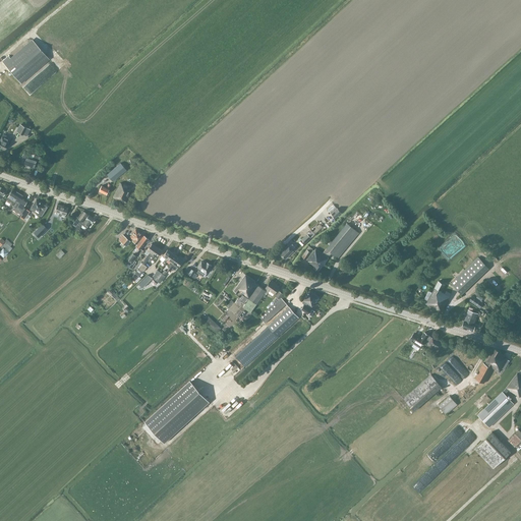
[(21,83),(50,59),(32,39),(4,63),(21,83)]
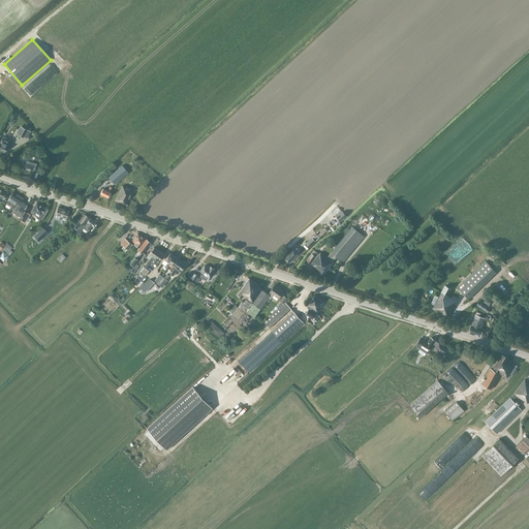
[(27,138),(31,131),(22,126),(18,134),(24,137),(27,138)]
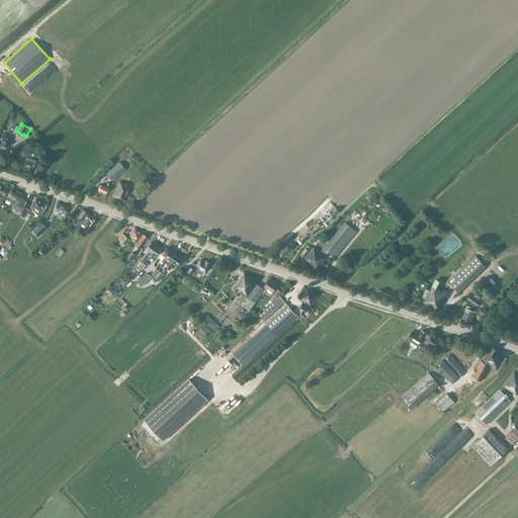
[(2,136),(1,137),(0,138),(0,146),(4,149),(11,137),(4,133),(2,136)]
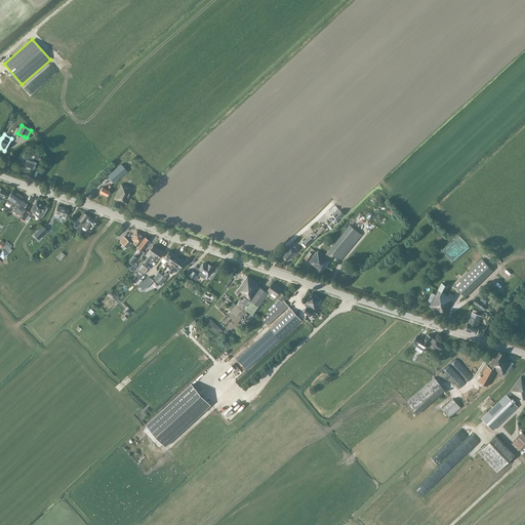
[(34,169),(37,161),(27,157),(24,165),(34,169)]
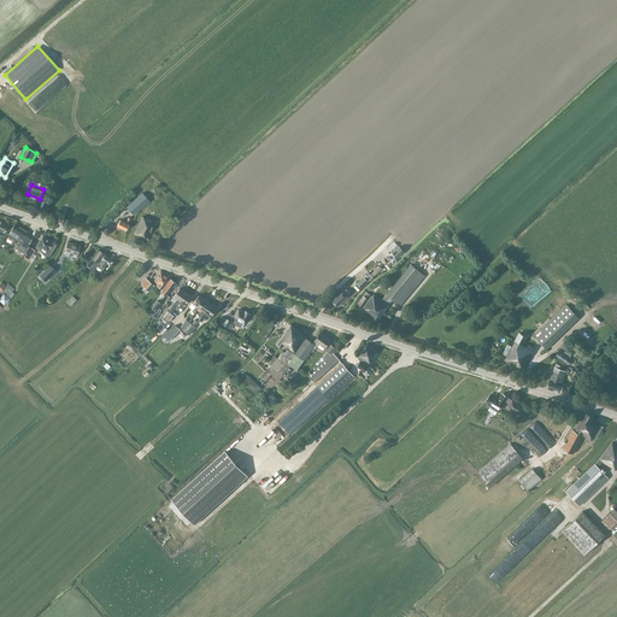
[(142,204),(137,198),(127,206),(134,216),(146,205),(144,203),(142,204)]
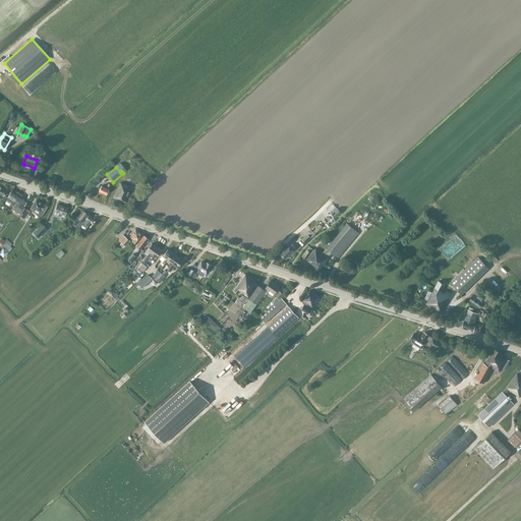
[(134,193),(139,184),(135,182),(132,187),(124,183),(123,184),(120,182),(113,197),(127,205),(130,198),(127,197),(130,191),(134,193)]
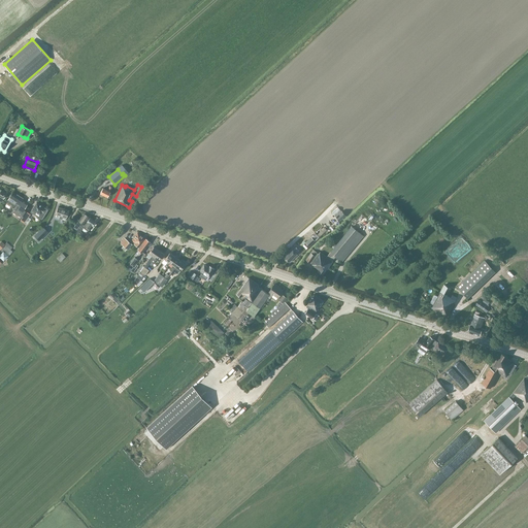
[(107,197),(110,192),(112,188),(109,186),(107,190),(103,188),(100,193),(107,197)]
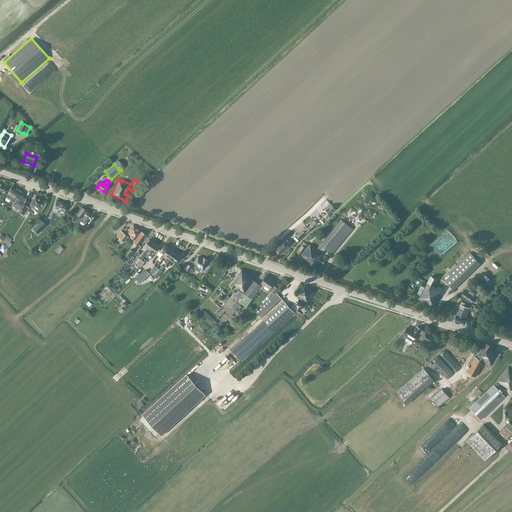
[(10,201),(9,203),(20,210),(25,204),(23,203),(26,198),(20,195),(24,190),(18,186),(14,191),(10,188),(7,194),(5,197),(10,201)]
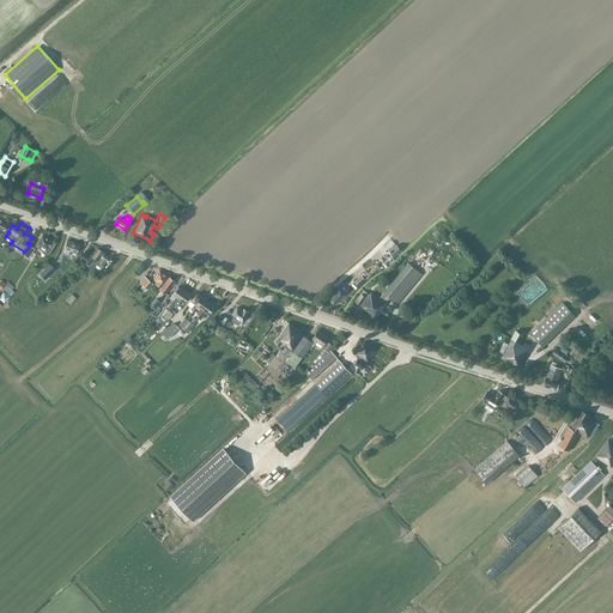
[(48,255),(52,249),(55,243),(52,241),(42,235),(35,247),(48,255)]
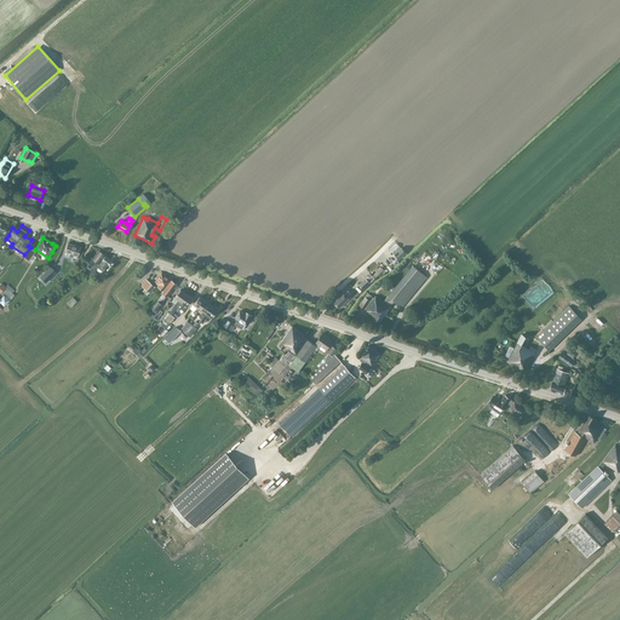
[(81,247),(68,244),(65,252),(70,253),(69,257),(76,259),(81,247)]
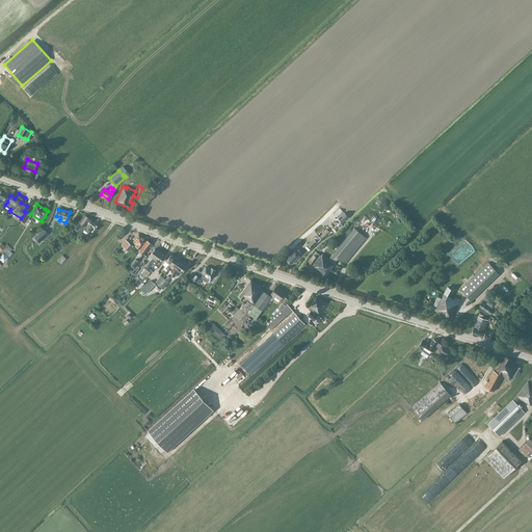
[(20,221),(24,224),(25,223),(27,225),(30,220),(28,218),(30,216),(27,213),(20,221)]
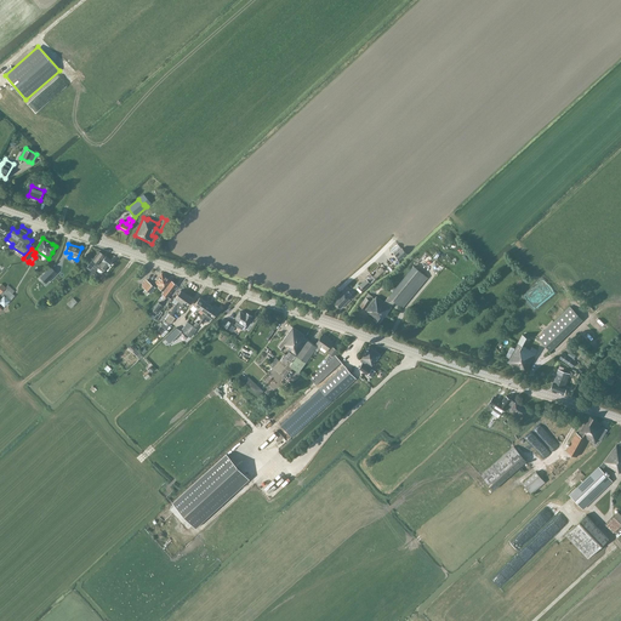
[(402,249),(394,255),(399,260),(406,254),(402,249)]
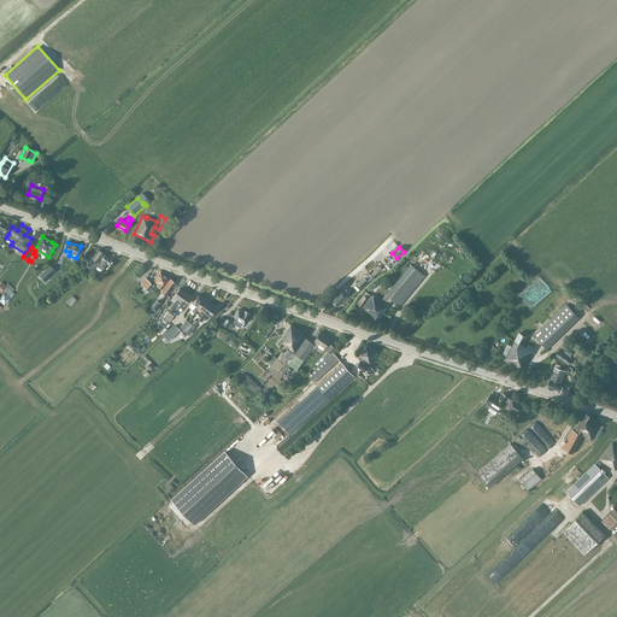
[(88,271),(92,274),(98,266),(100,264),(99,264),(99,263),(100,262),(99,262),(104,253),(99,250),(86,265),(89,269),(88,271)]
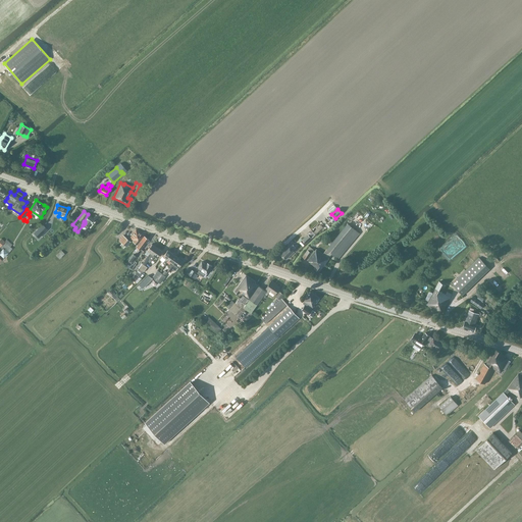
[(85,223),(83,225),(87,228),(89,226),(94,219),(89,215),(86,220),(84,221),(85,221),(84,222),(84,223),(85,223)]
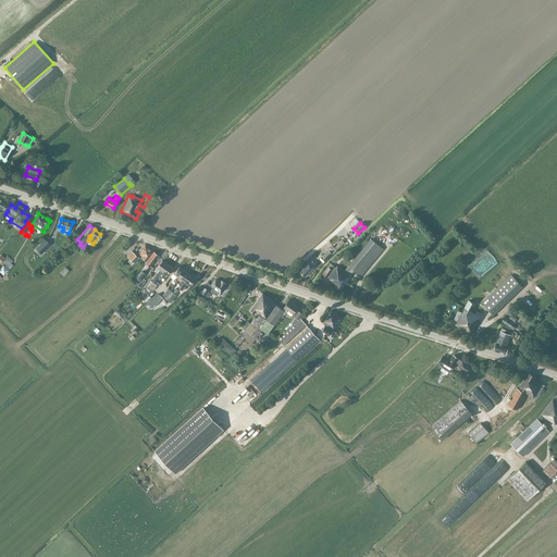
[(371,238),(348,265),(361,276),(384,249),(371,238)]
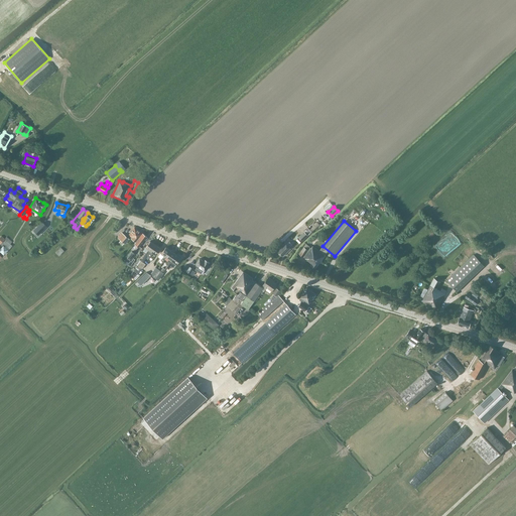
[(46,227),(42,223),(33,232),(37,236),(46,227)]
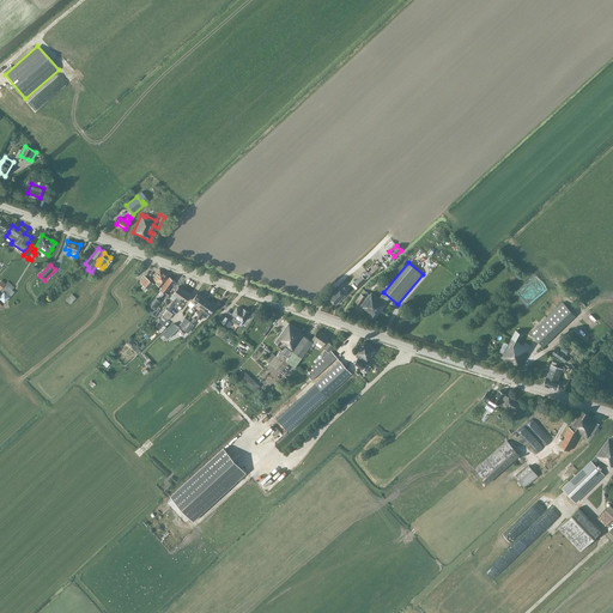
[(169,274),(168,274),(167,274),(165,274),(159,269),(152,279),(156,283),(155,284),(161,287),(162,287),(170,277),(169,277),(169,275),(169,274)]
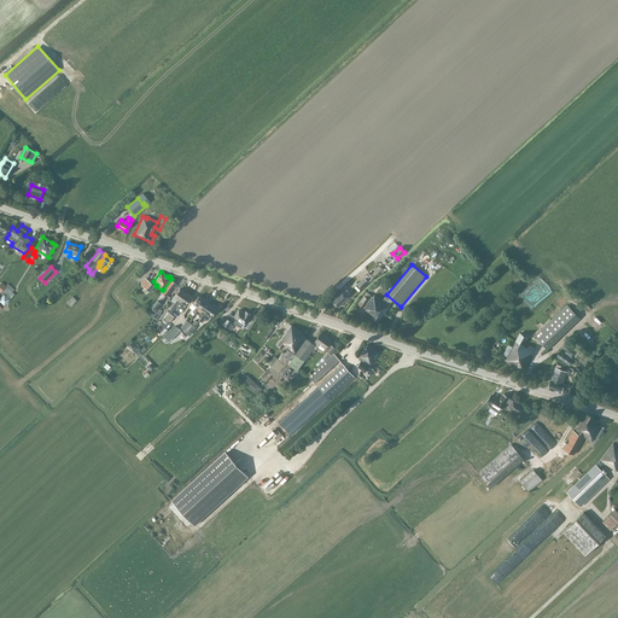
[(368,281),(365,278),(357,284),(362,289),(368,281)]
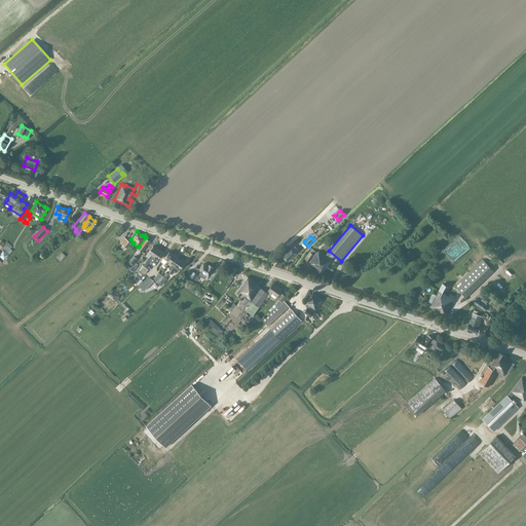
[(122,245),(127,249),(132,243),(127,239),(124,237),(120,242),(122,245)]
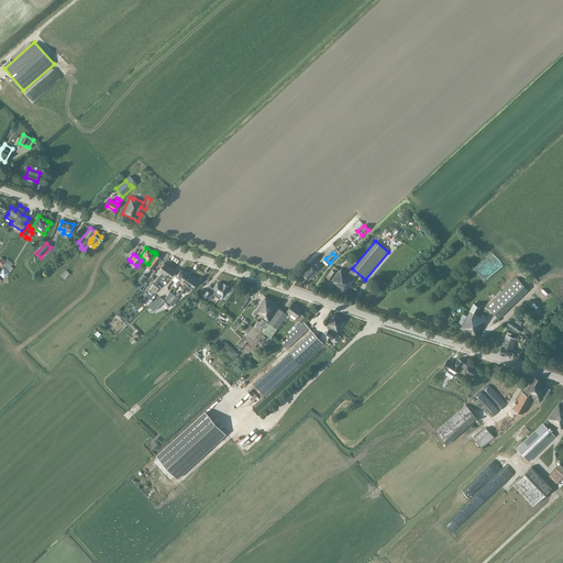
[(161,257),(156,254),(148,264),(147,264),(146,266),(151,269),(161,257)]
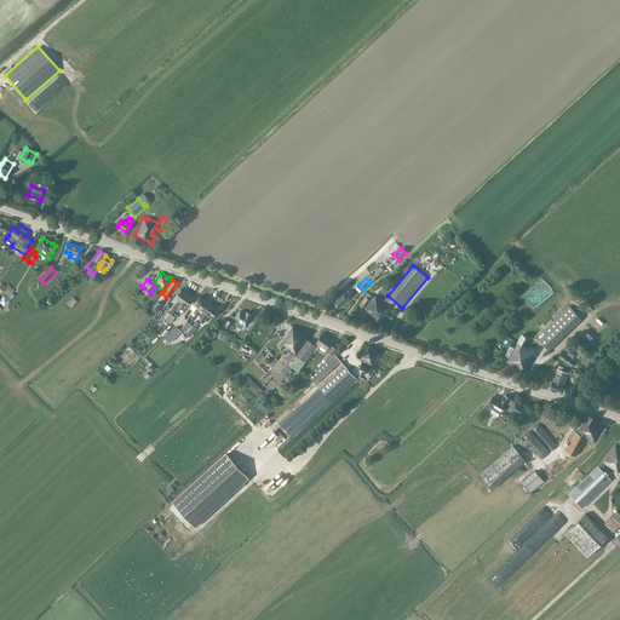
[(0,302),(4,306),(15,294),(12,293),(15,291),(9,285),(6,287),(1,283),(0,285),(0,293),(3,297),(0,298),(0,302)]
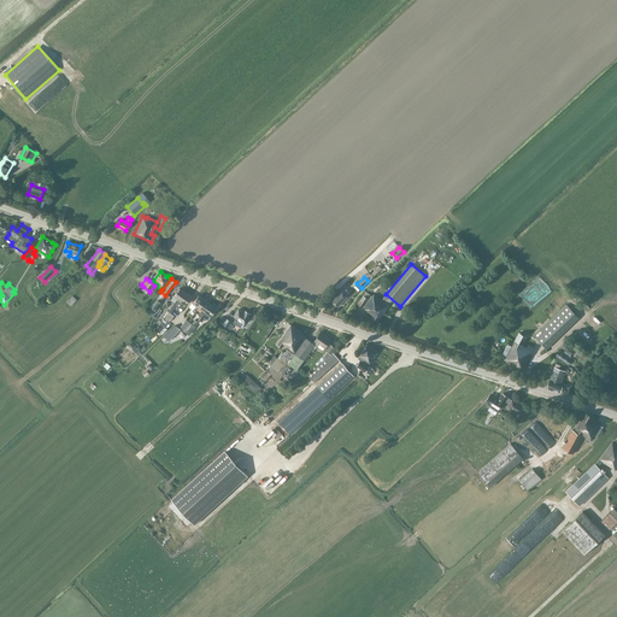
[(174,304),(168,311),(170,313),(176,306),(184,292),(180,288),(174,297),(177,299),(174,304)]
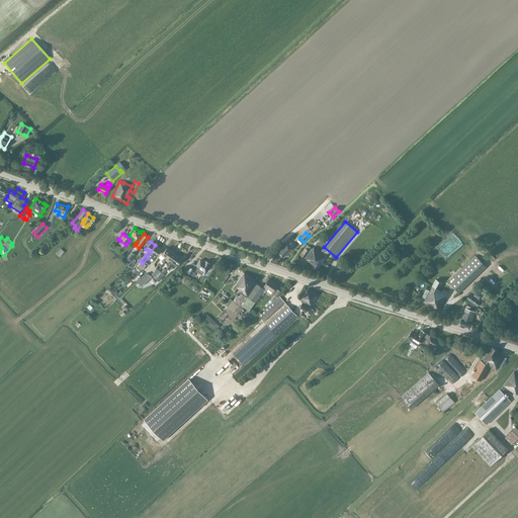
[(290,249),(293,246),(290,243),(287,245),(286,244),(278,251),(284,257),(291,249),(290,249)]
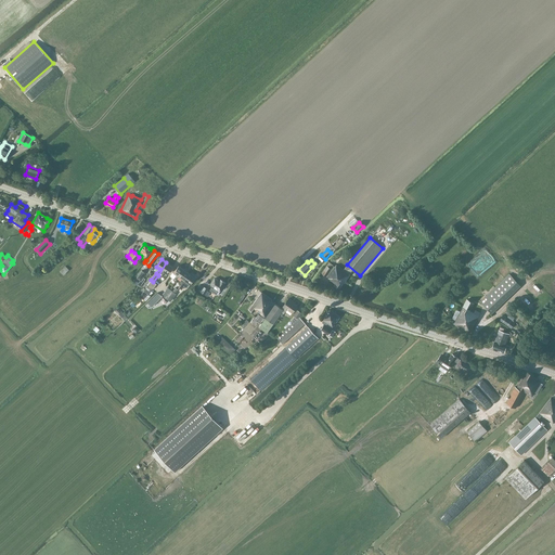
[(167,274),(172,267),(166,262),(158,275),(160,276),(164,272),(167,274)]
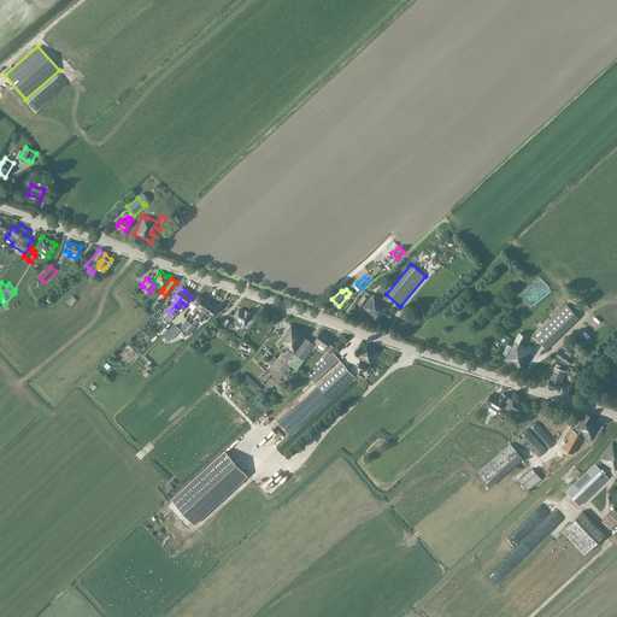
[(377,322),(389,305),(374,294),(364,307),(365,309),(368,311),(366,312),(371,316),(371,317),(377,322)]
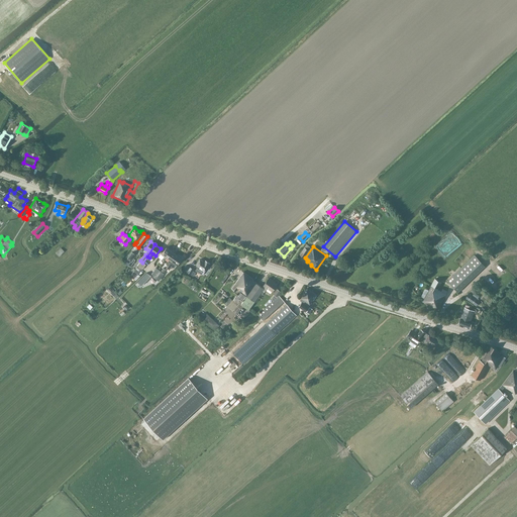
[(61,247),(56,252),(60,257),(65,252),(61,247)]
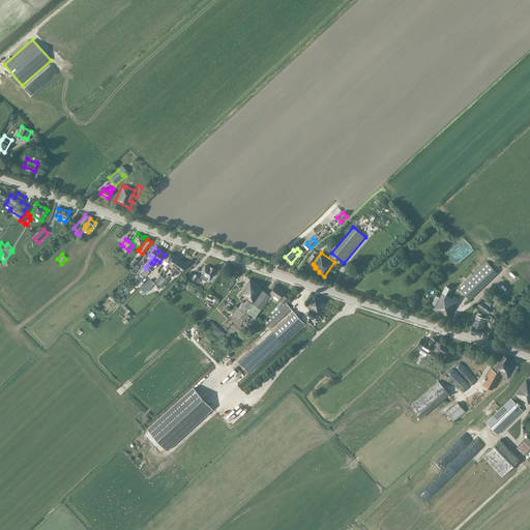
[(171,264),(175,257),(170,254),(166,260),(165,260),(163,264),(166,266),(165,267),(167,269),(171,264)]
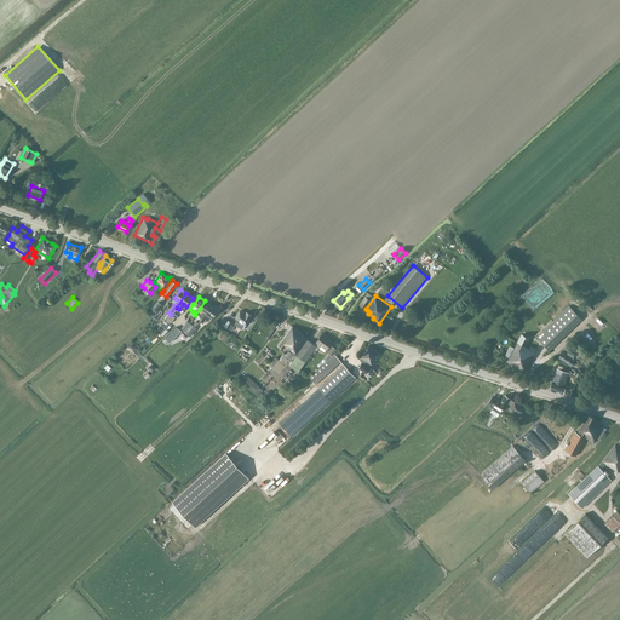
[(369,300),(365,297),(359,305),(363,309),(369,300)]
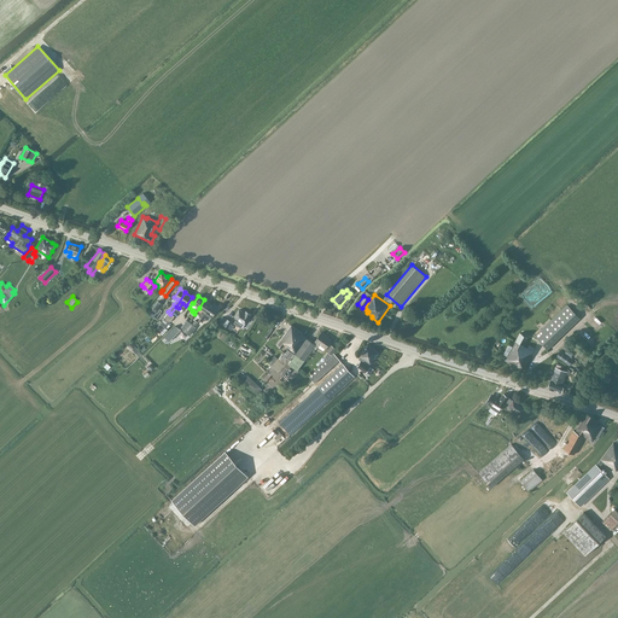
[(210,304),(208,302),(208,301),(205,299),(204,299),(199,308),(202,310),(198,316),(202,318),(210,304)]
